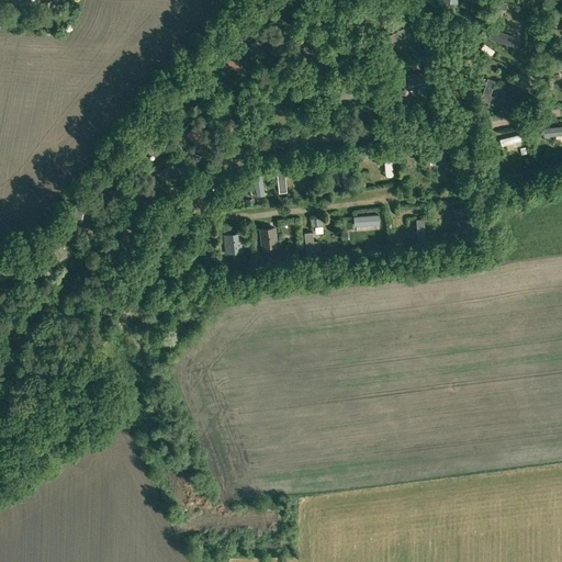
[(358,18),(372,0),(371,0),(361,0),(351,12),(358,18)]
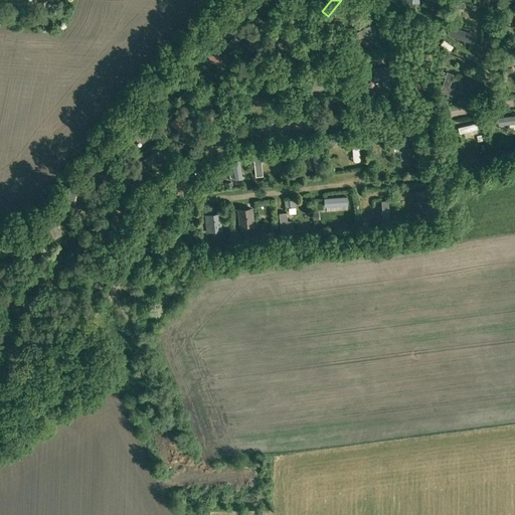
[(359,19),(362,22),(367,17),(364,14),(359,19)]
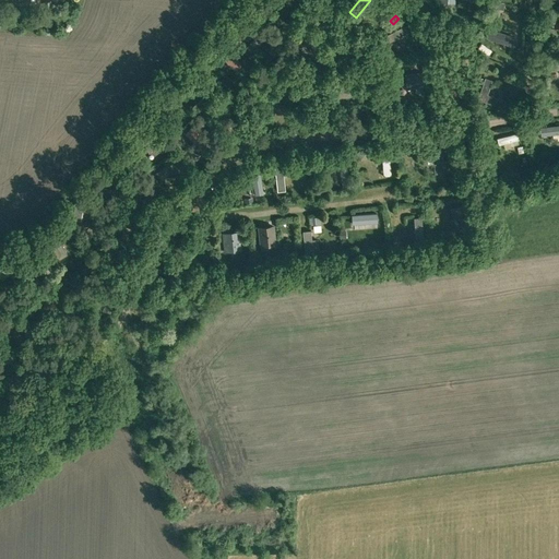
[(254,26),(248,34),(253,38),(246,47),(252,54),(268,37),(254,26)]
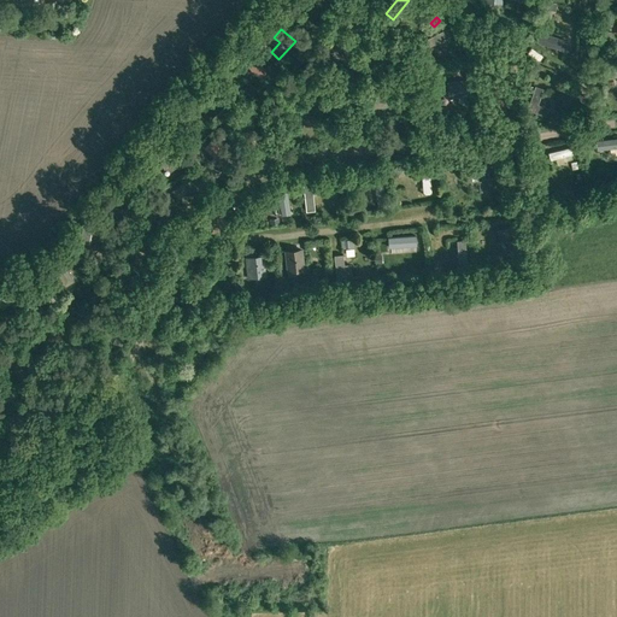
[(432,57),(457,48),(452,33),(427,41),(432,57)]
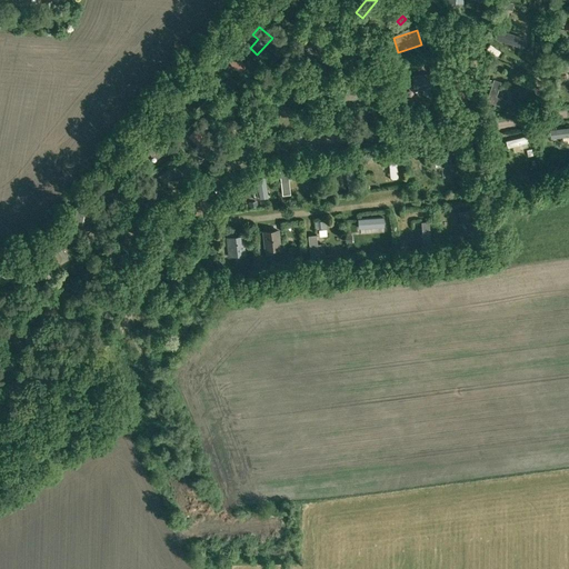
[(499,31),(496,40),(520,47),(522,39),(499,31)]
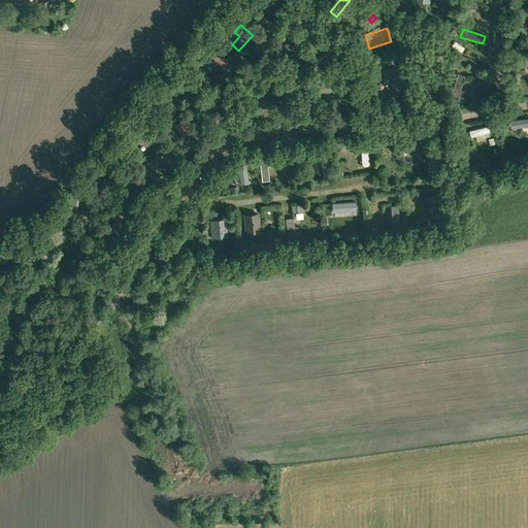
[(278,43),(292,54),(300,44),(287,34),(278,43)]
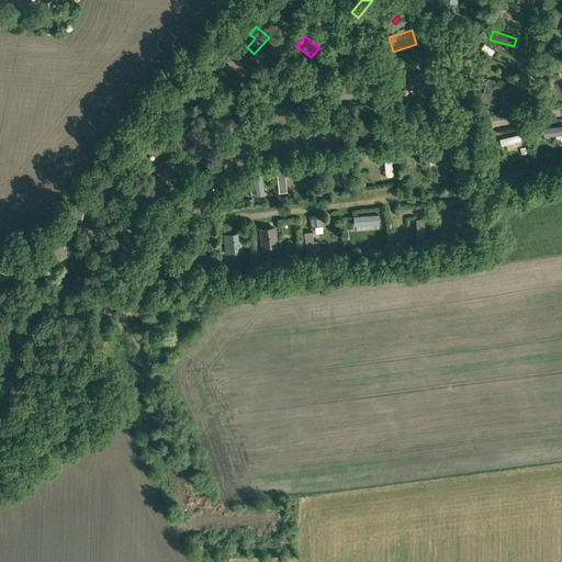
[(234,51),(238,55),(243,49),(238,45),(234,51)]
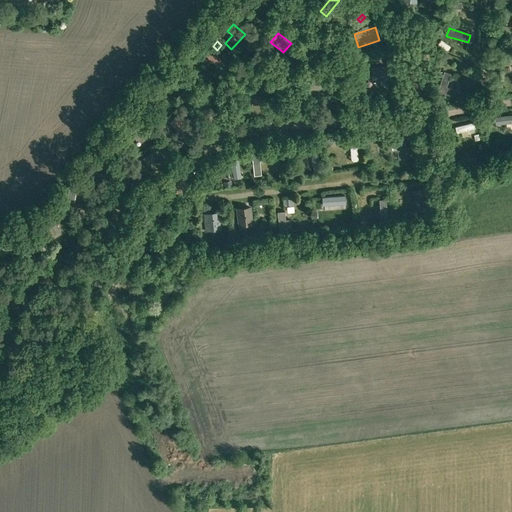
[(205,43),(199,49),(214,65),(221,58),(205,43)]
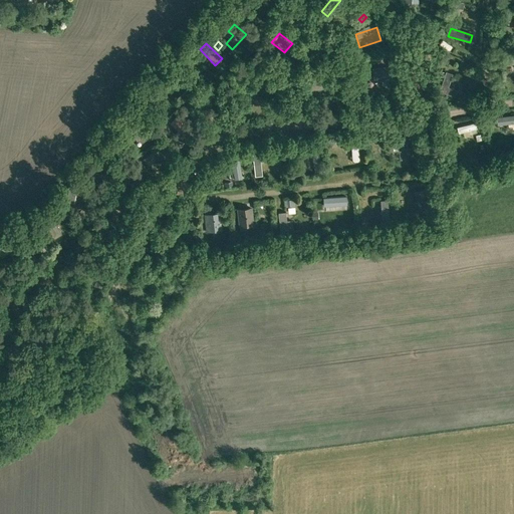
[(501,64),(513,63),(513,52),(500,53),(501,64)]
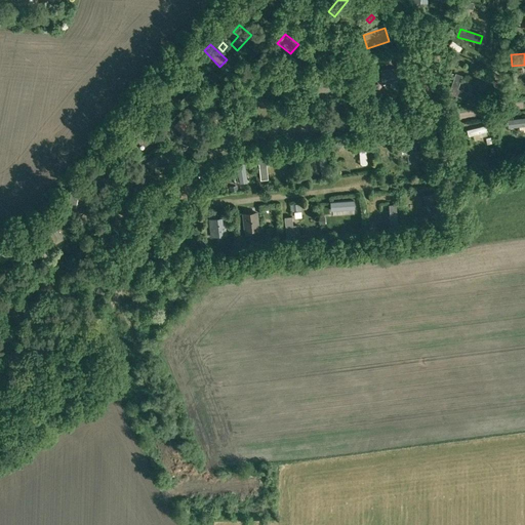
[(379,70),(381,84),(403,81),(400,61),(393,62),(394,68),(379,70)]
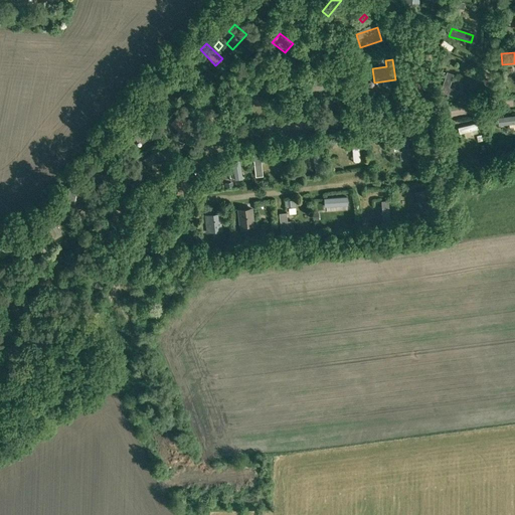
[(266,83),(268,89),(275,87),(270,68),(262,70),(264,77),(252,81),(254,87),(266,83)]
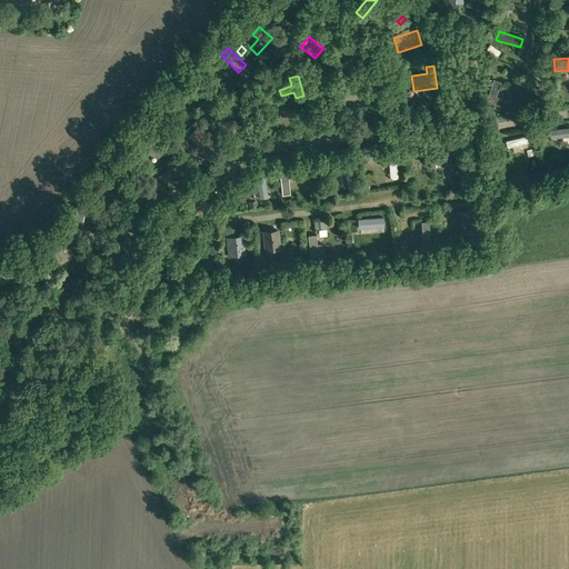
[(486,100),(503,107),(506,99),(496,96),(501,81),(493,79),(486,100)]
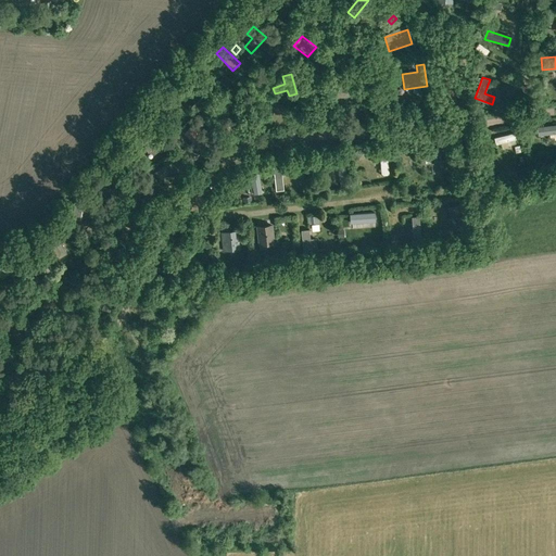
[(335,86),(337,98),(354,95),(352,83),(335,86)]
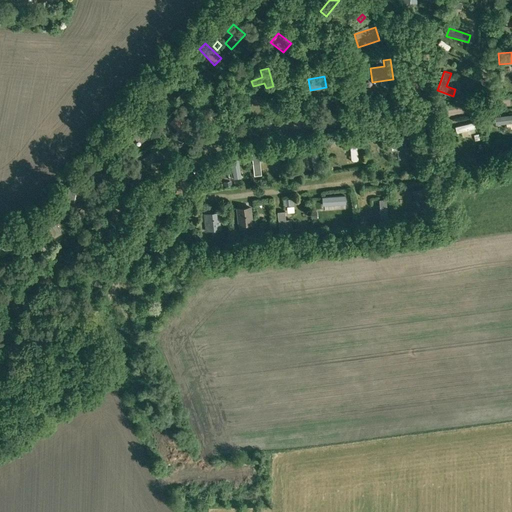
[(176,97),(180,102),(185,97),(188,100),(192,96),(190,93),(196,87),(192,82),(176,97)]
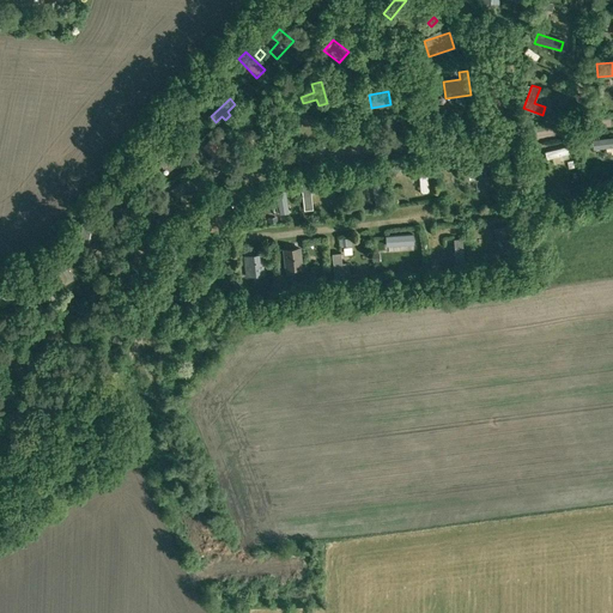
[(196,111),(192,115),(198,122),(202,119),(196,111)]
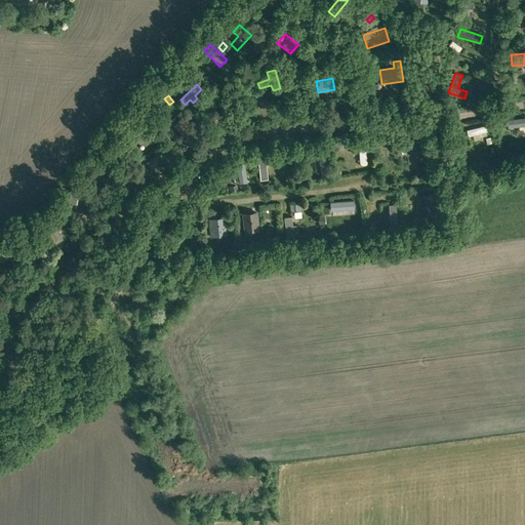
[(524,118),(509,120),(510,128),(524,126),(524,118)]
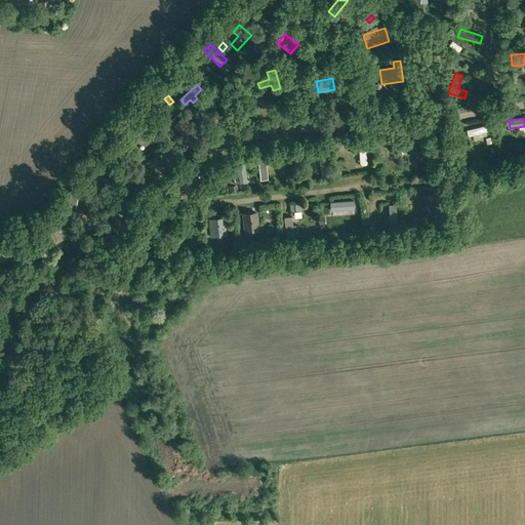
[(176,126),(189,138),(195,132),(184,120),(176,126)]
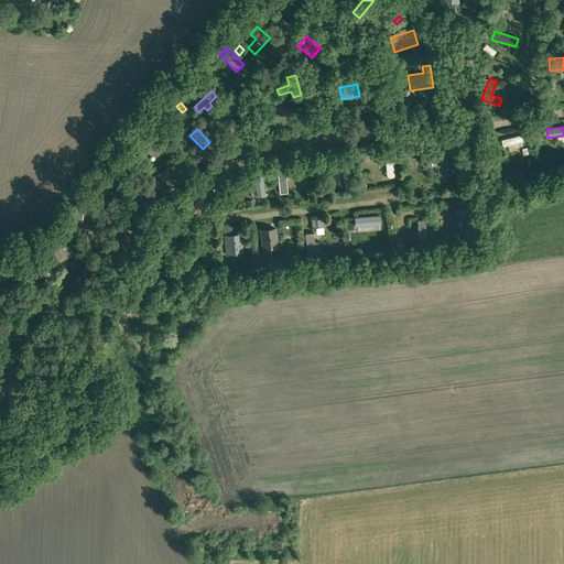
[(139,136),(154,158),(162,152),(145,131),(139,136)]
